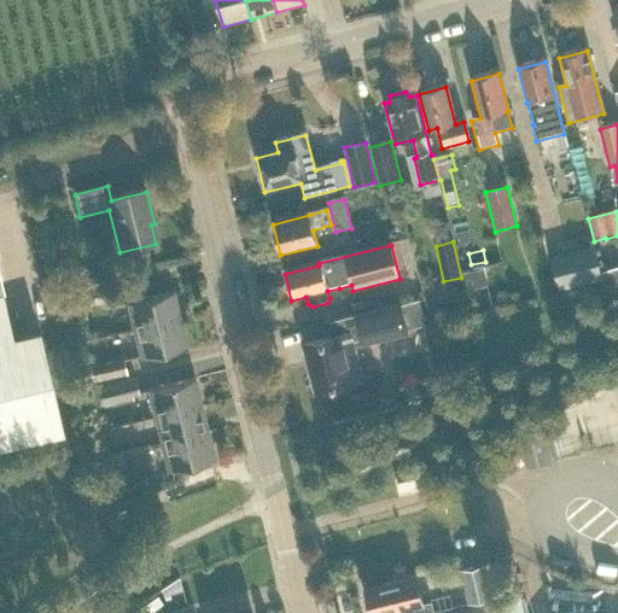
[(602,281),(594,250),(551,261),(559,292),(602,281)]
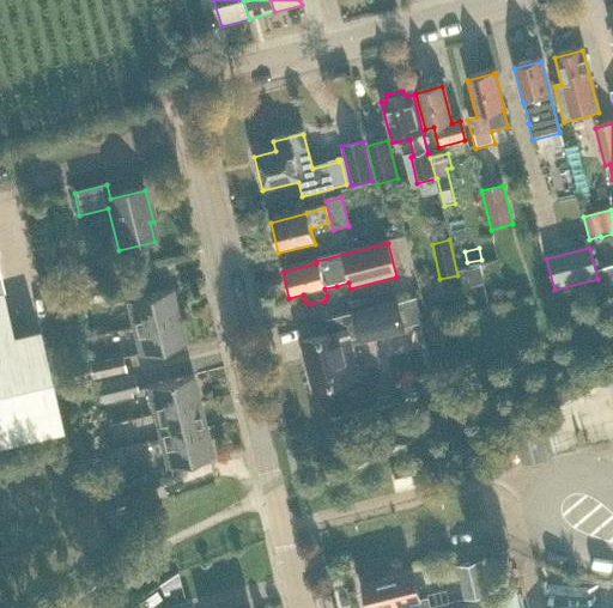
[(478,269),(467,272),(471,287),(481,285),(478,269)]
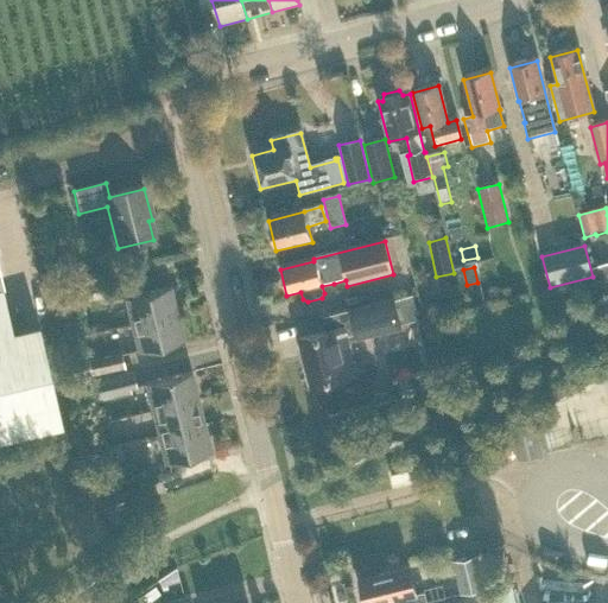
[(80,306),(107,300),(102,284),(76,290),(80,306)]
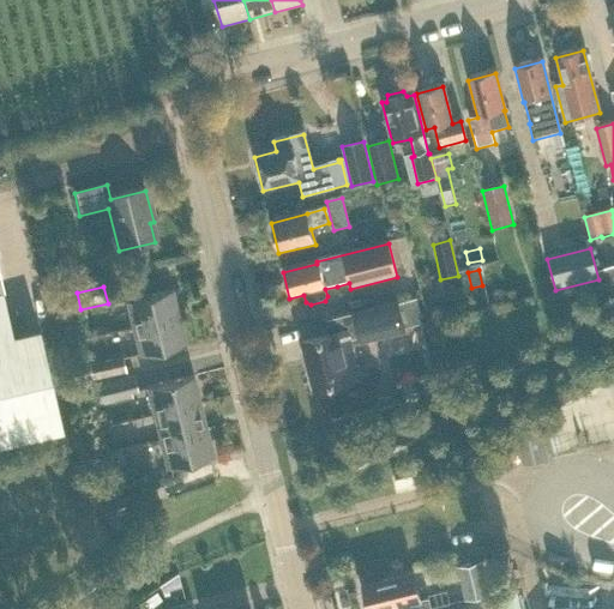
[(11,337),(0,293),(0,291),(0,448),(61,435),(38,331),(11,337)]
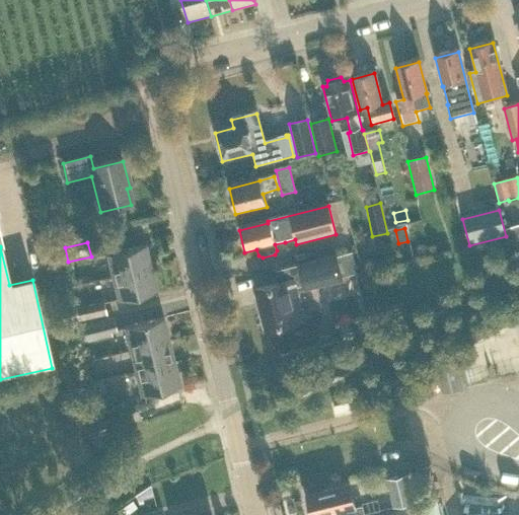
[(110,281),(150,271),(145,248),(105,258),(110,281)]
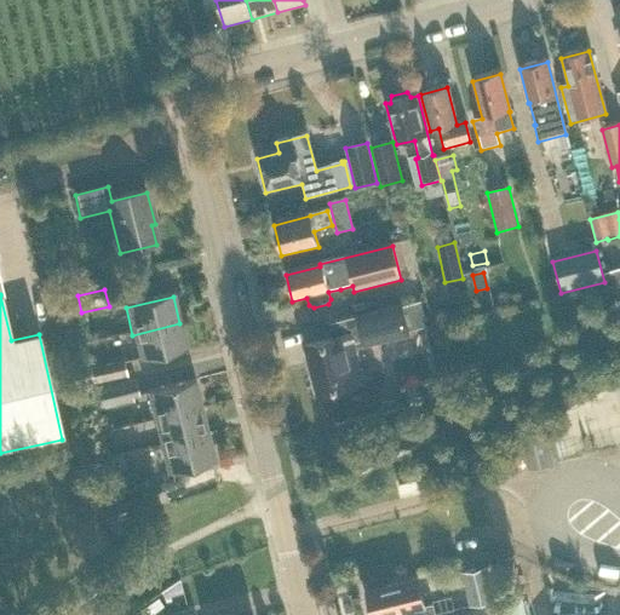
[(365,348),(409,337),(409,333),(426,328),(420,304),(357,320),(361,334),(304,349),(316,396),(362,384),(351,338),(361,335),(365,348)]
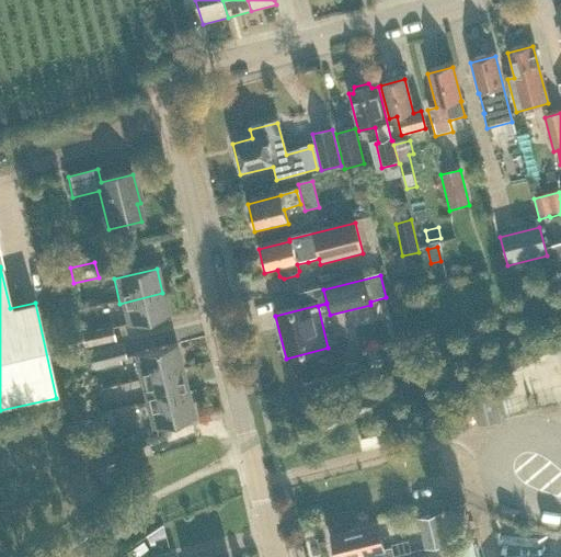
[(126,329),(169,318),(162,293),(119,304),(126,329)]
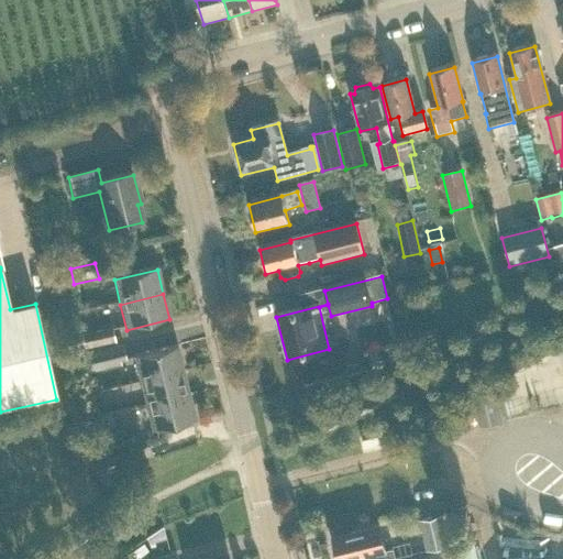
[(114,346),(111,330),(80,337),(84,352),(114,346)]
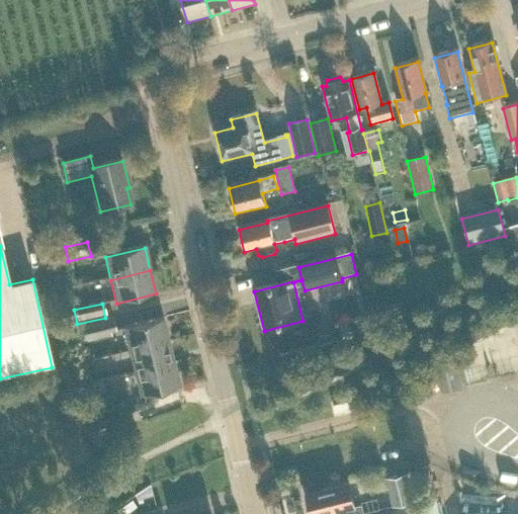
[(376,334),(372,317),(350,322),(354,339),(376,334)]
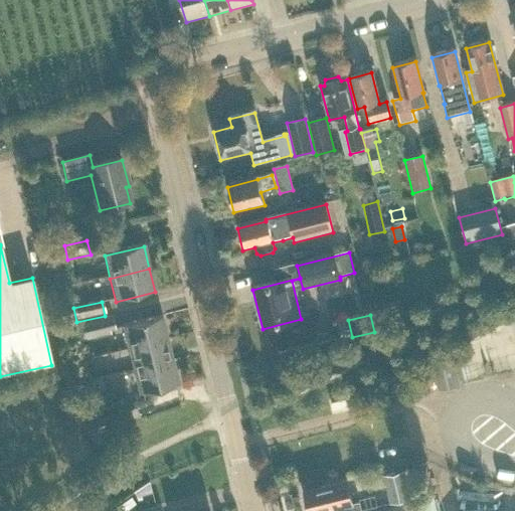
[(128,351),(167,342),(161,319),(122,328),(128,351)]
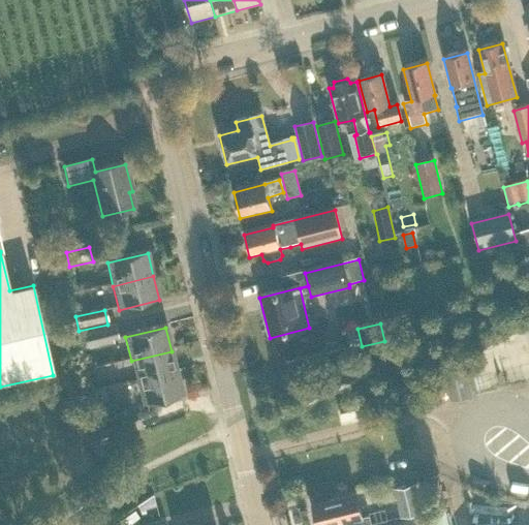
[(83,352),(113,346),(109,329),(79,336),(83,352)]
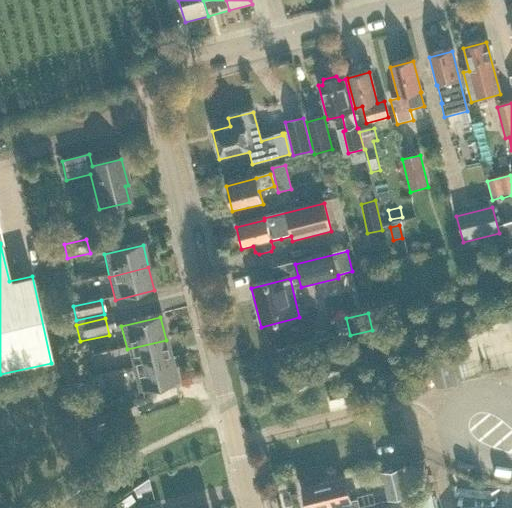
[(132,371),(171,362),(166,340),(127,349),(132,371)]
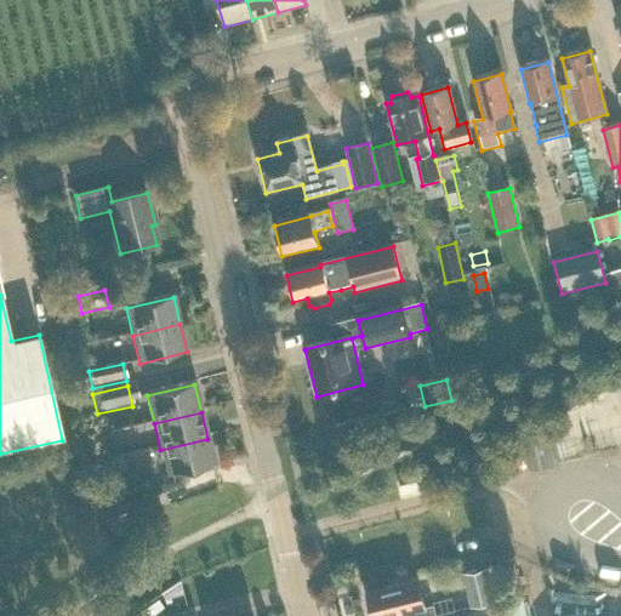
[(530,473),(554,468),(547,434),(523,440),(530,473)]
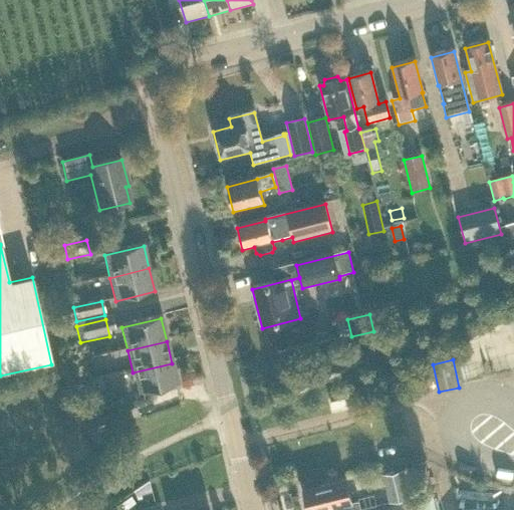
[(139,396),(177,386),(172,363),(133,372),(139,396)]
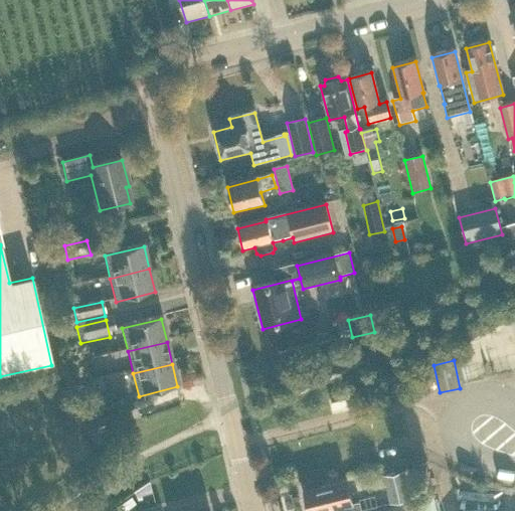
[(87,376),(88,383),(96,381),(94,375),(87,376)]
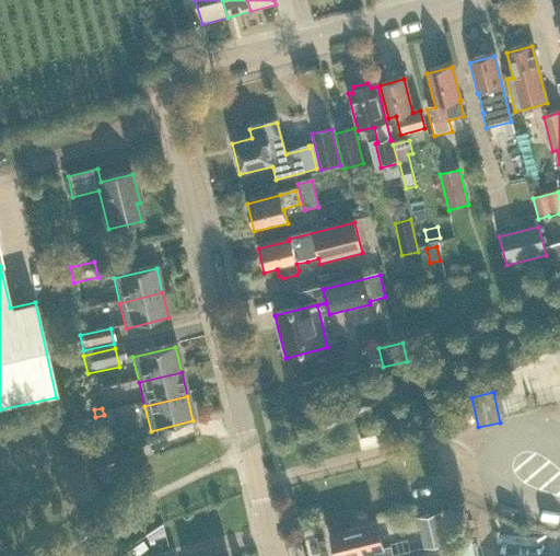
[(111,414),(95,418),(97,431),(114,428),(111,414)]
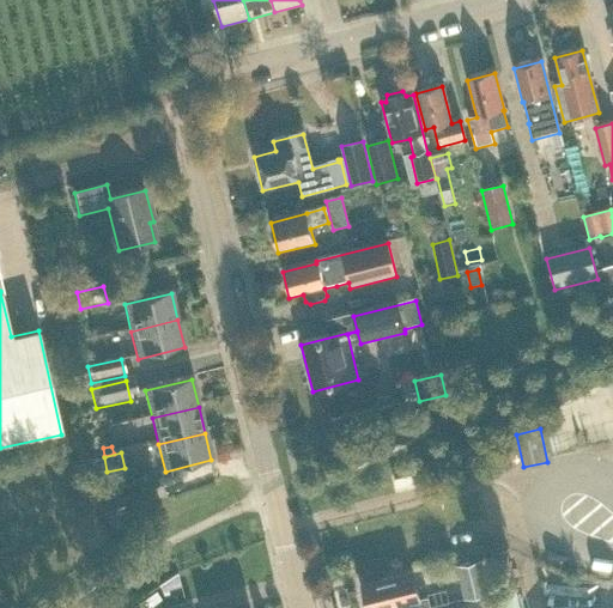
[(157,504),(152,488),(111,503),(116,518),(157,504)]
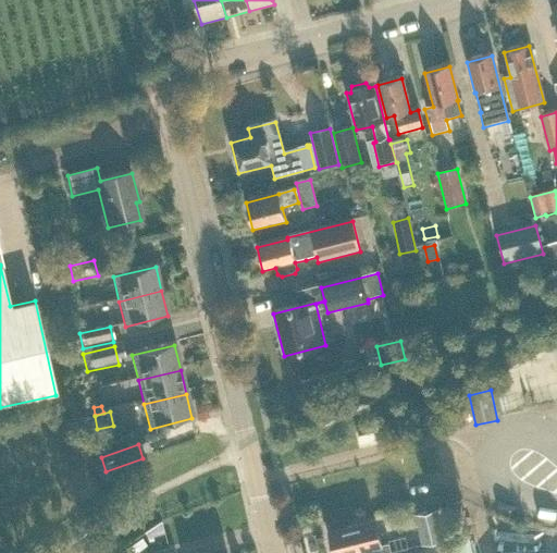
[(444,543),(437,512),(415,517),(421,549),(444,543)]
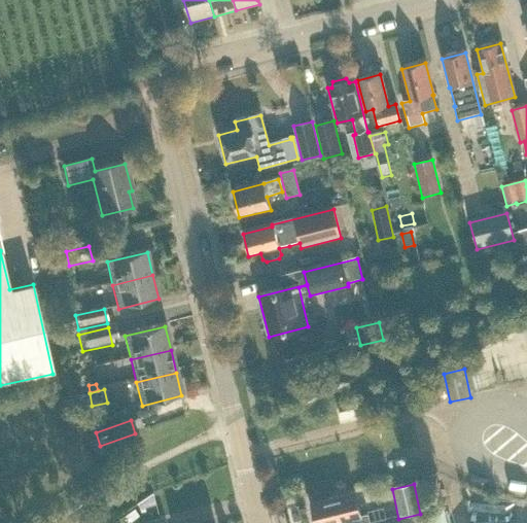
[(367,522),(366,517),(359,518),(353,494),(311,506),(315,522),(367,522)]
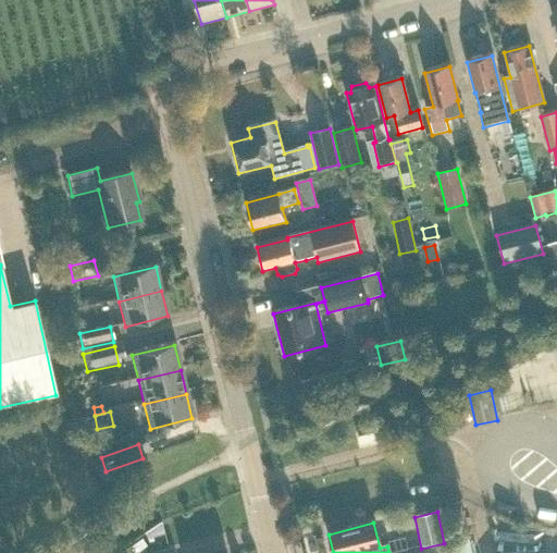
[(123,552),(138,552),(145,549),(140,541),(123,552)]
